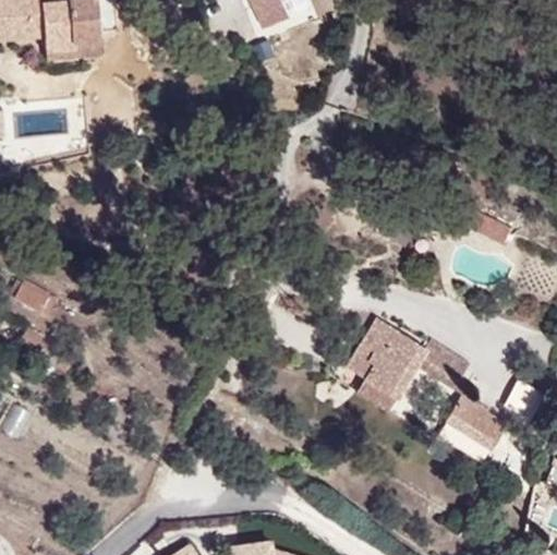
[(101,31),(98,0),(0,0),(0,39),(26,38),(27,52),(56,50),(64,40),(86,39),(85,32),(101,31)]
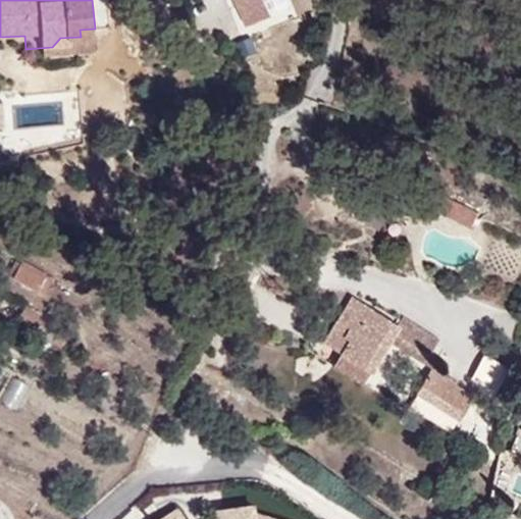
[(231,0),(242,30),(314,4),(312,0),(231,0)]
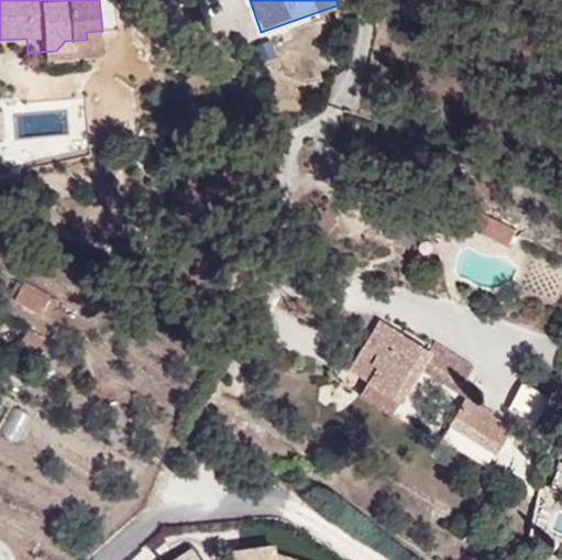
[(87,61),(87,40),(65,41),(56,51),(28,53),(28,65),(87,61)]
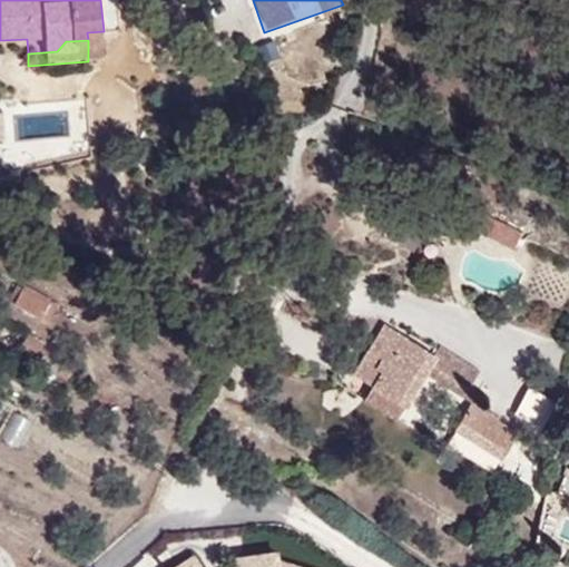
[(509,222),(463,202),(453,225),(498,245),(509,222)]
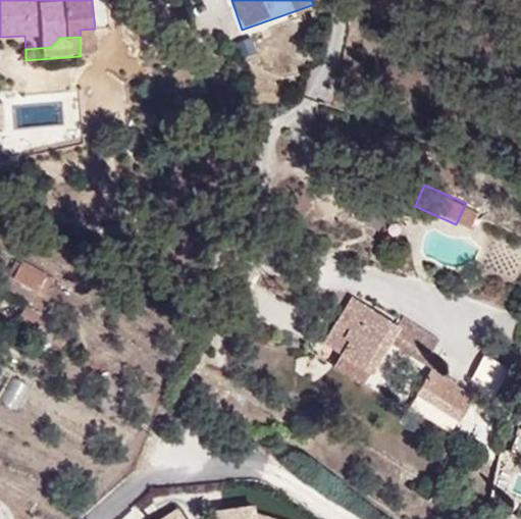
[(17,269),(0,258),(0,274),(10,280),(17,269)]
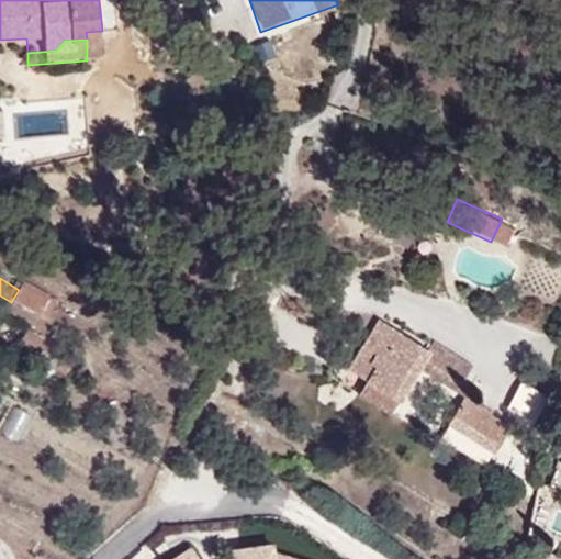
[(11,302),(17,306),(24,293),(19,290),(11,302)]
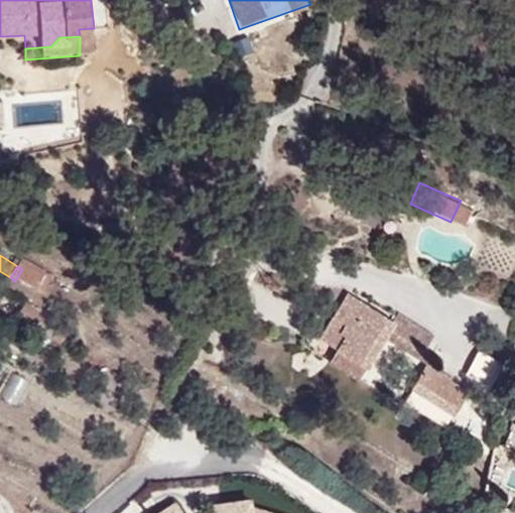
[(381,352),(388,343),(392,347),(408,338),(355,297),(329,333),(339,341),(333,350),(338,354),(326,369),(334,375),(381,352)]
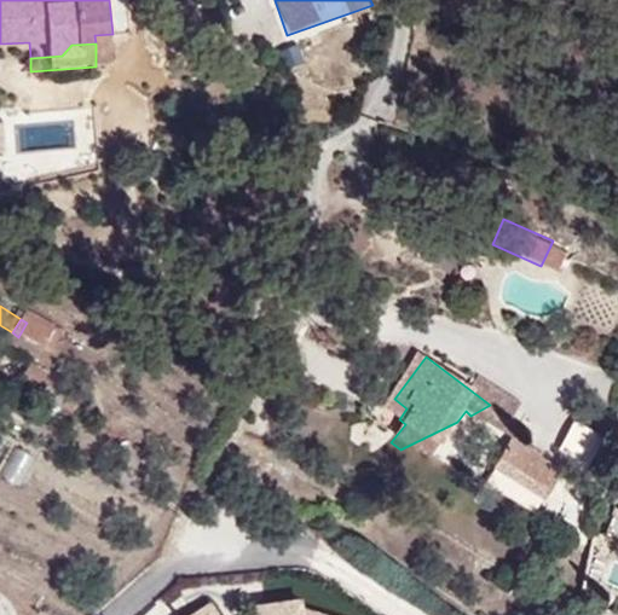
[(513,423),(490,405),(471,416),(501,439),(513,423)]
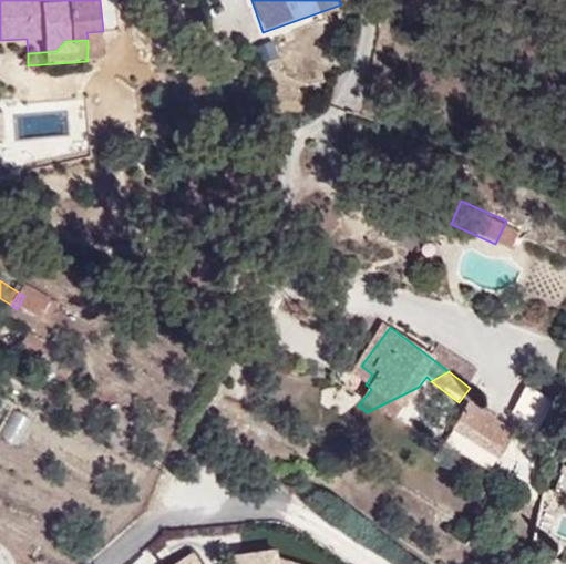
[(538,418),(545,389),(517,382),(512,412),(538,418)]
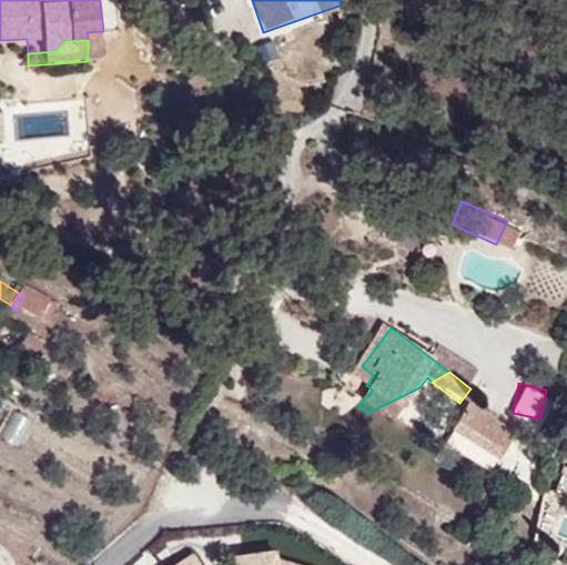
[(387,429),(419,387),(367,413),(387,429)]
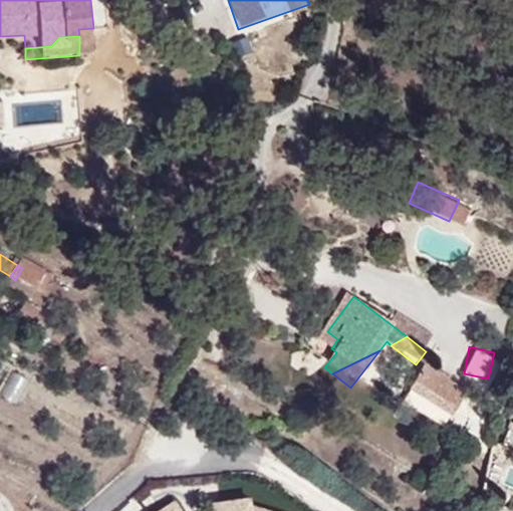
[(12,395),(19,371),(7,367),(0,391),(12,395)]
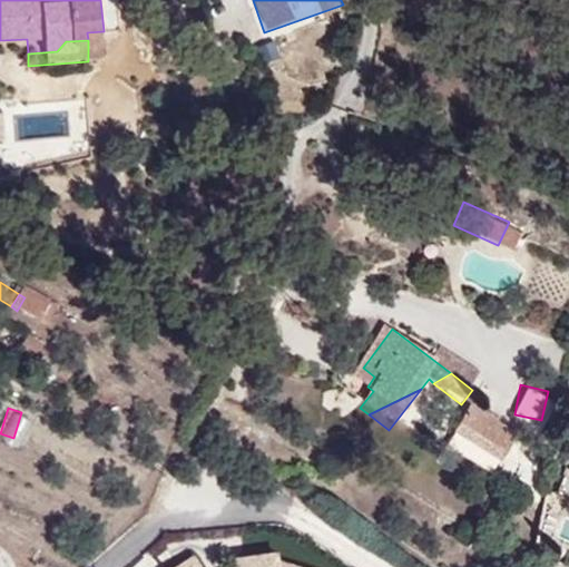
[(477,465),(500,433),(470,411),(447,442),(477,465)]
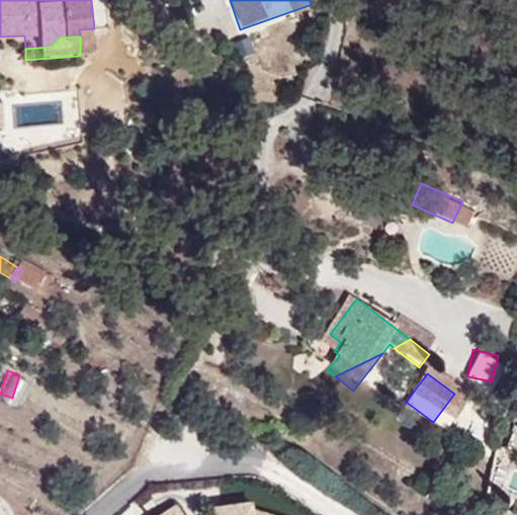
[(470,407),(454,394),(433,422),(449,434),(470,407)]
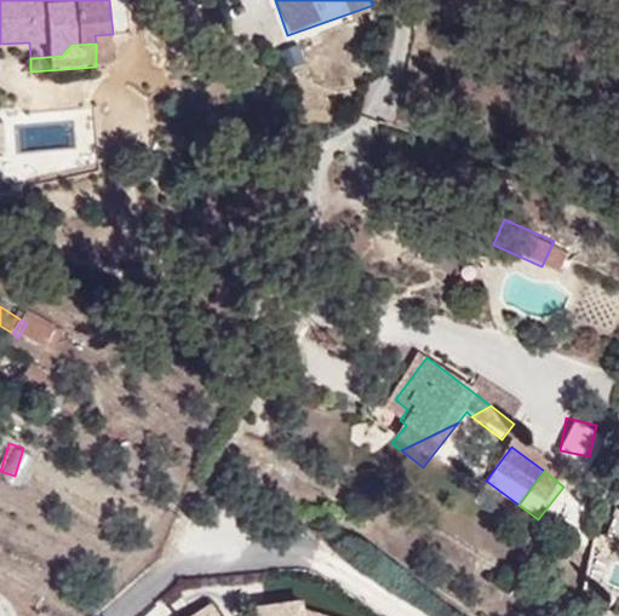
[(245,615),(339,615),(330,602),(311,614),(292,585),(245,615)]
